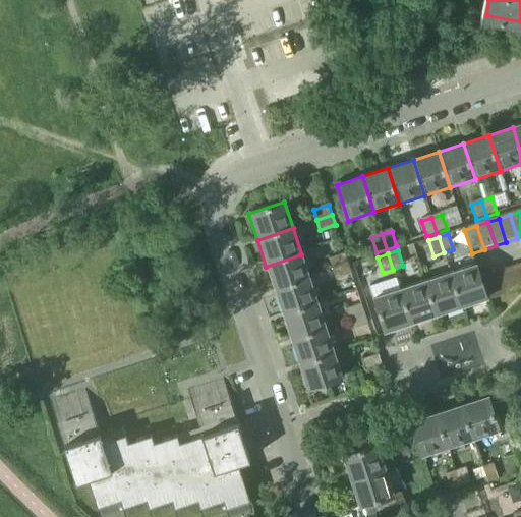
[(266,267),(274,290),(309,279),(301,254),(266,267)]
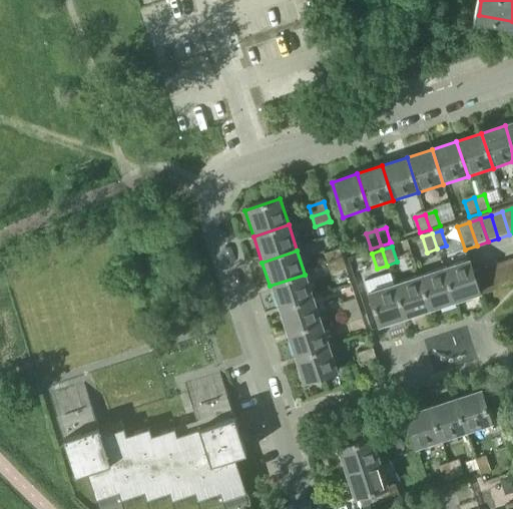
[(328,266),(343,261),(340,251),(325,257),(328,266)]
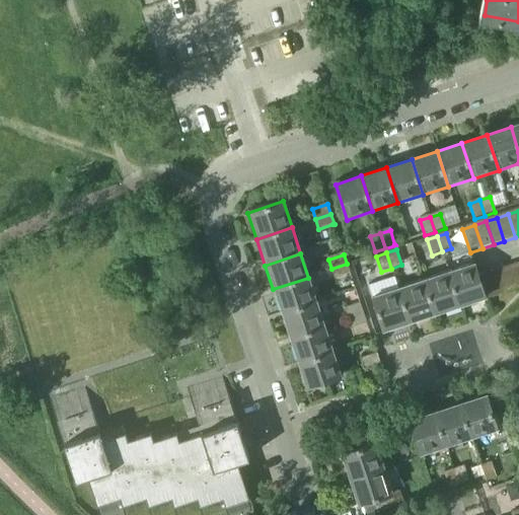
[(351,274),(347,264),(331,269),(335,279),(351,274)]
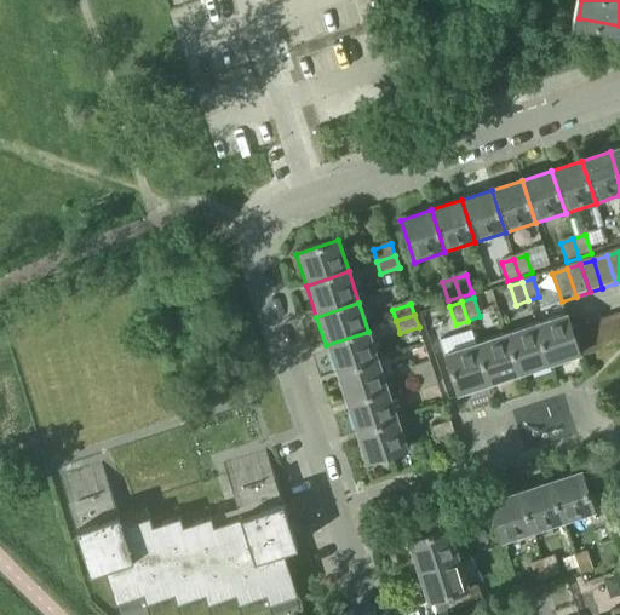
[(534,328),(547,371),(580,360),(570,333),(566,317),(534,328)]
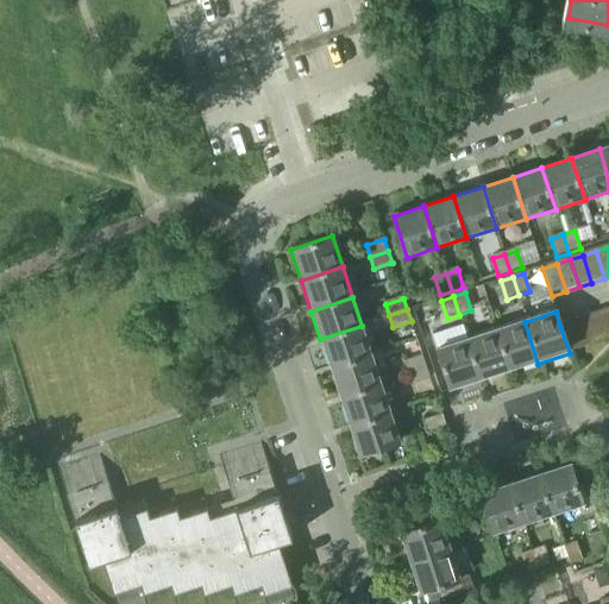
[(608,334),(602,313),(588,318),(597,344),(608,339),(608,334)]
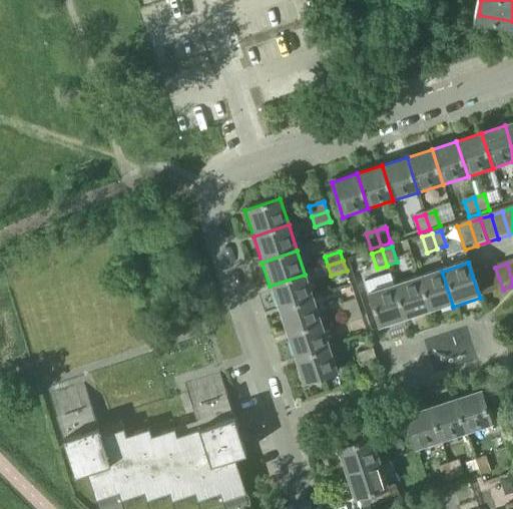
[(495,268),(484,272),(491,294),(503,290),(495,268)]
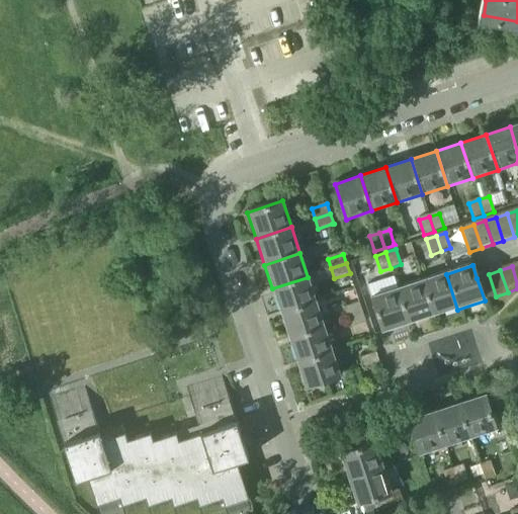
[(446,274),(422,282),(433,318),(457,310),(446,274)]
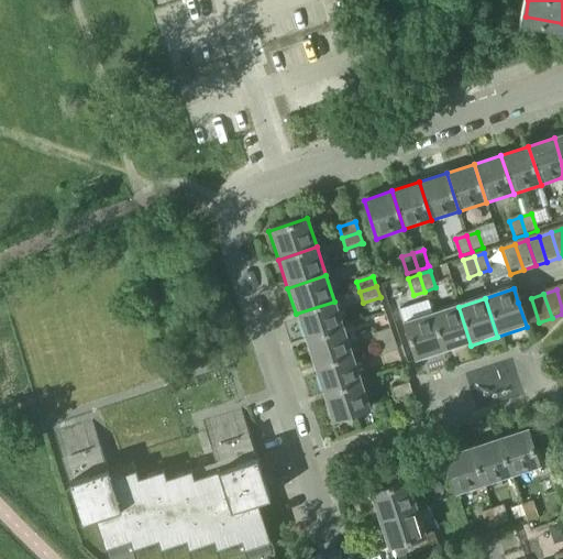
[(527,327),(539,322),(531,298),(518,303),(527,327)]
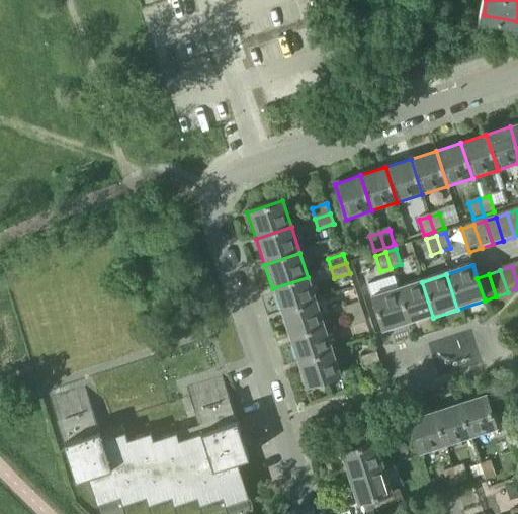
[(272,288),(280,315),(316,303),(308,277),(272,288)]
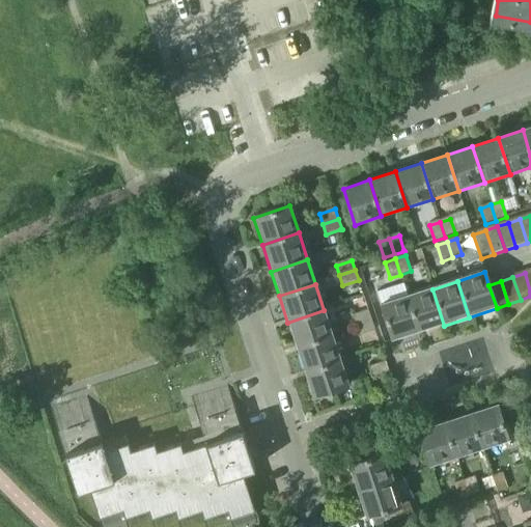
[(432,289),(408,297),(419,334),(444,326),(432,289)]
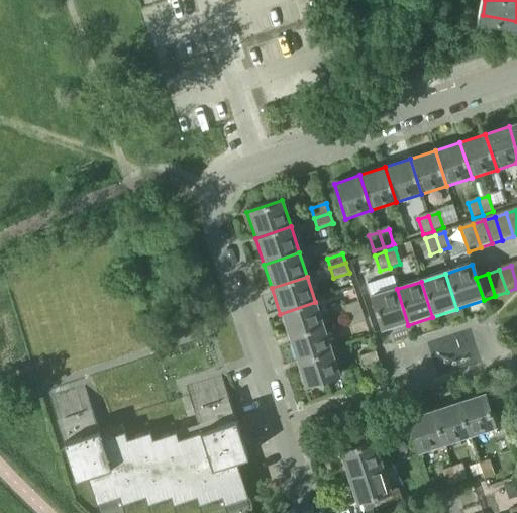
[(384,333),(408,325),(397,289),(372,298),(384,333)]
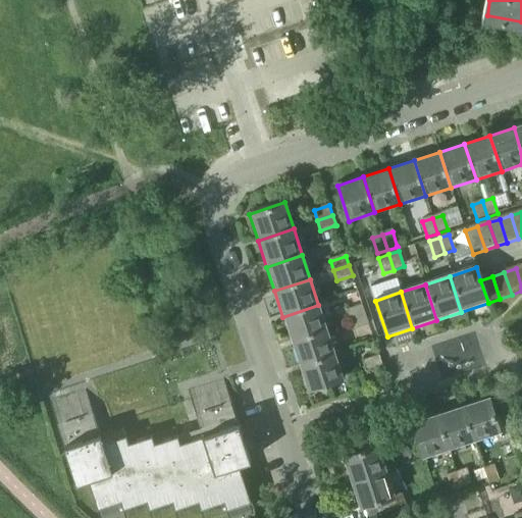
[(282,317),(291,342),(326,329),(318,305),(282,317)]
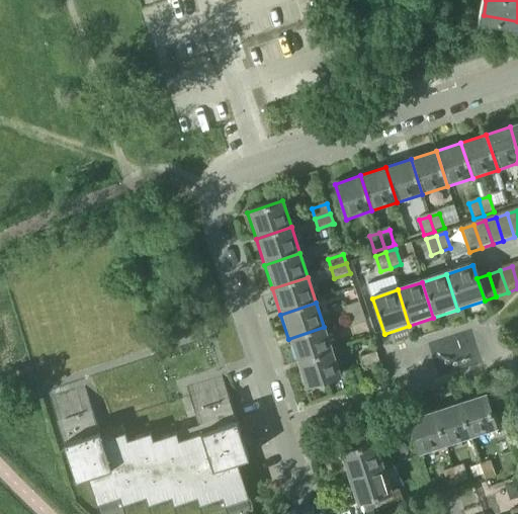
[(348,319),(363,314),(359,305),(345,309),(348,319)]
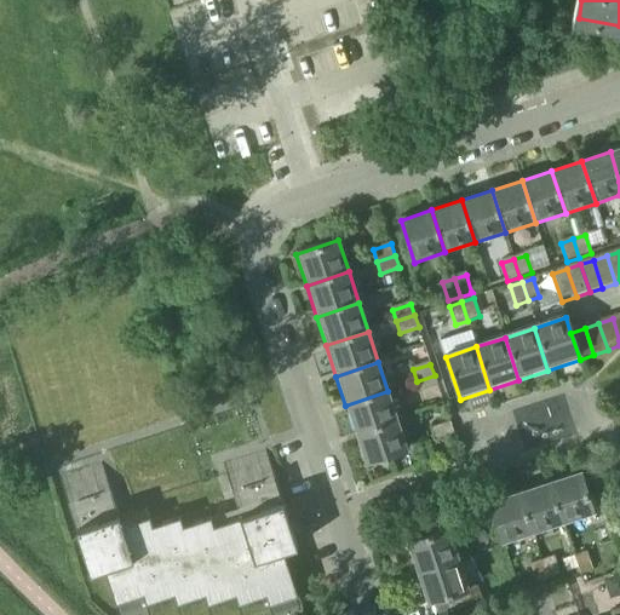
[(438,388),(435,375),(417,381),(420,394),(438,388)]
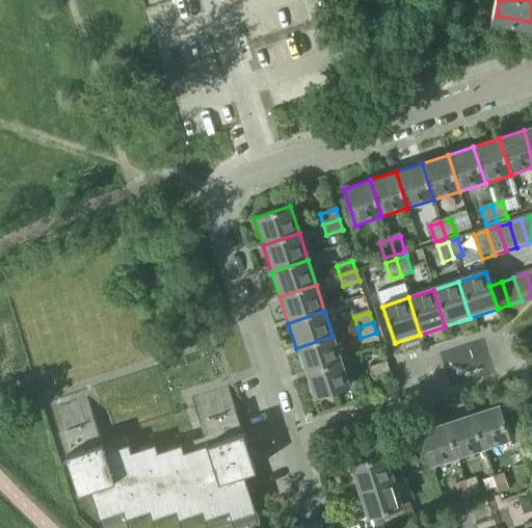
[(296,348),(304,374),(341,363),(333,336),(296,348)]
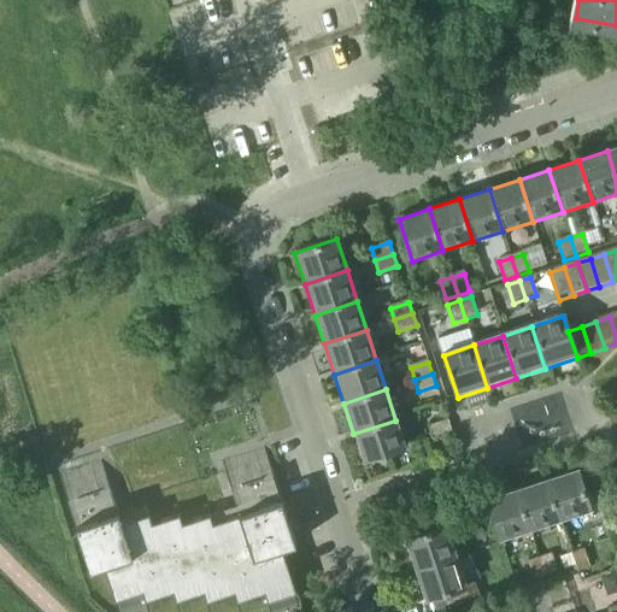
[(405,449),(395,421),(353,434),(363,464),(405,449)]
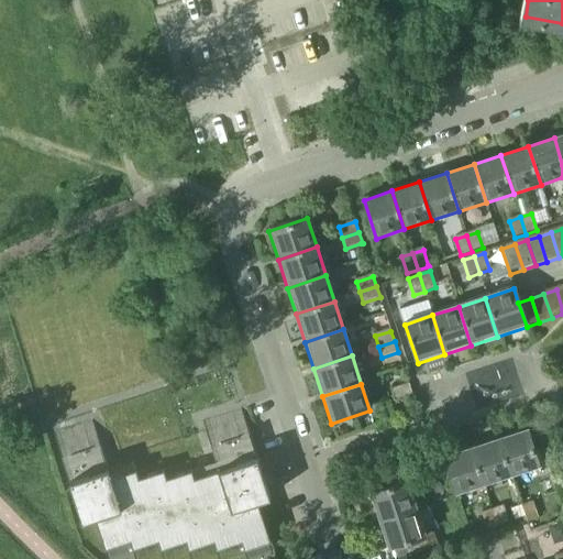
[(409,385),(407,385),(392,391),(396,402),(412,396),(409,385)]
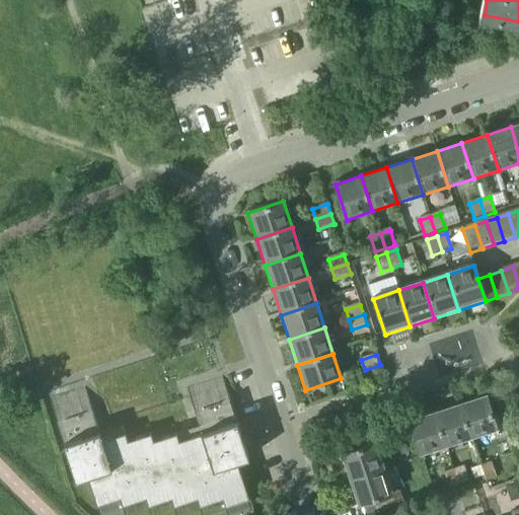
[(151,435),(128,442),(126,435),(102,442),(85,390),(50,402),(72,470),(76,483),(87,479),(96,507),(120,500),(123,507),(145,500),(148,508),(171,500),(173,508),(197,500),(200,508),(222,501),(225,508),(249,501),(237,464),(249,460),(245,448),(223,380),(222,380),(187,391),(201,435),(179,442),(176,435),(153,442),(151,435)]
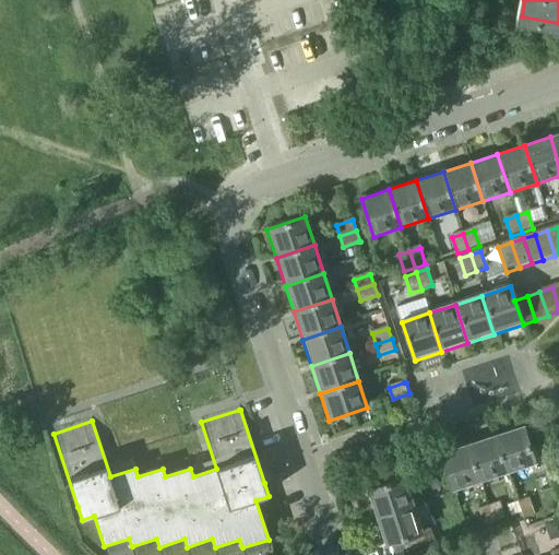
[(524,425),(496,434),(509,473),(537,464),(524,425)]
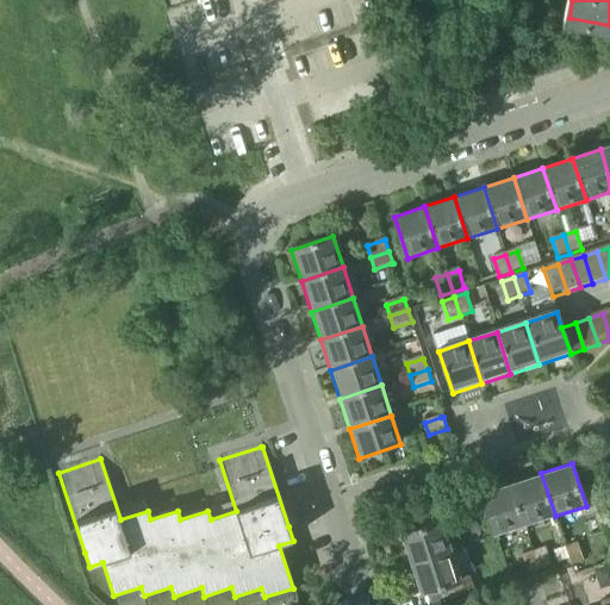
[(541,473),(511,484),(526,525),(555,516),(541,473)]
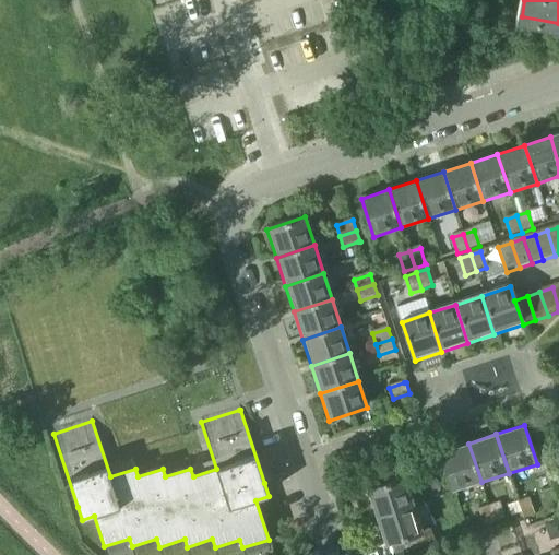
[(454,492),(482,482),(468,444),(441,452),(454,492)]
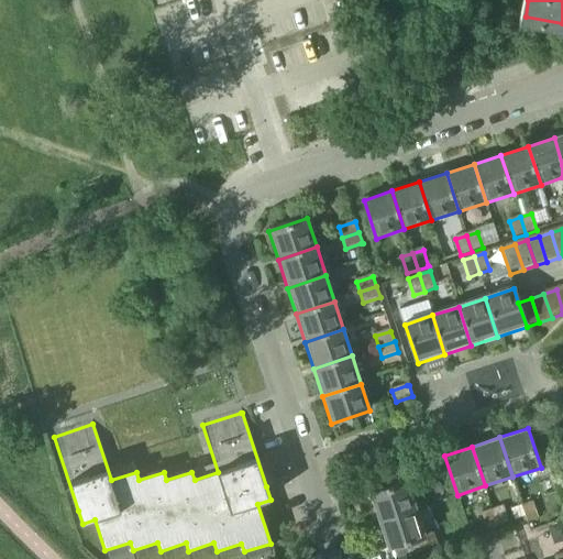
[(378,522),(416,510),(407,483),(416,481),(411,467),(379,478),(385,491),(370,496),(378,522)]
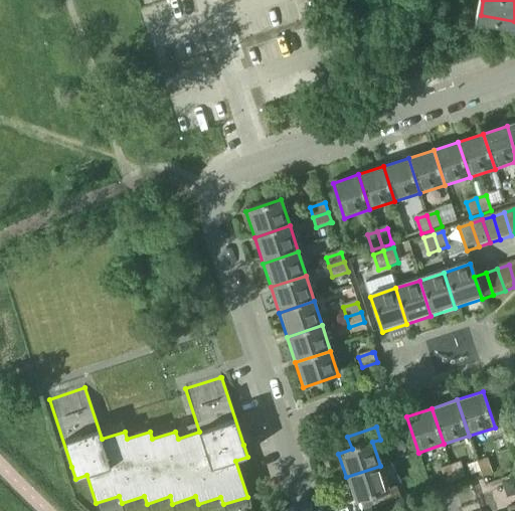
[(496,483),(489,460),(479,463),(486,486),(496,483)]
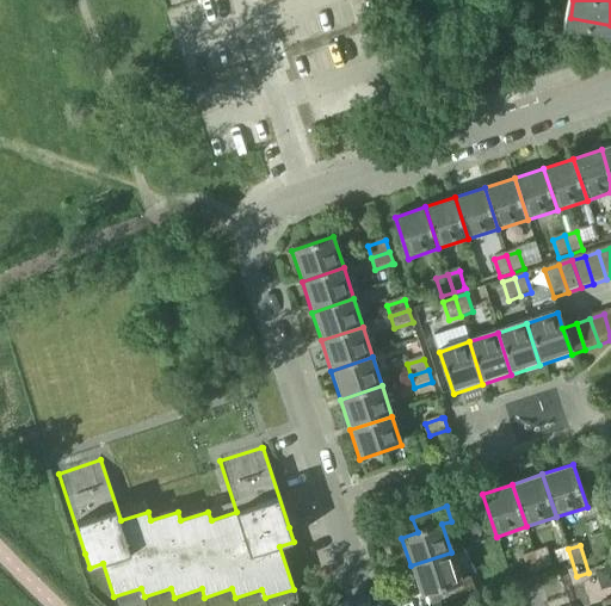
[(541,572),(553,568),(547,550),(535,554),(541,572)]
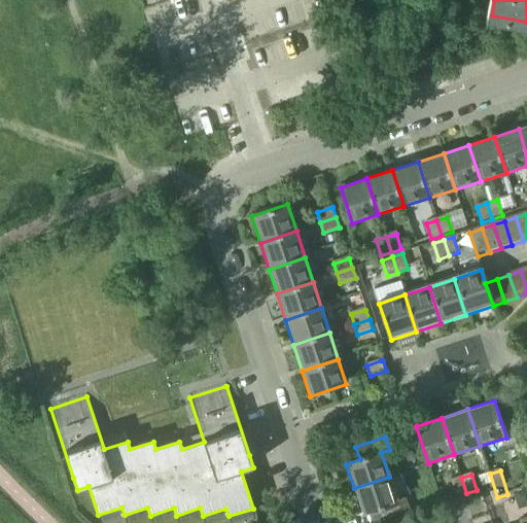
[(398,503),(389,477),(354,488),(362,515),(377,510),(381,522),(384,522),(410,513),(406,500),(398,503)]
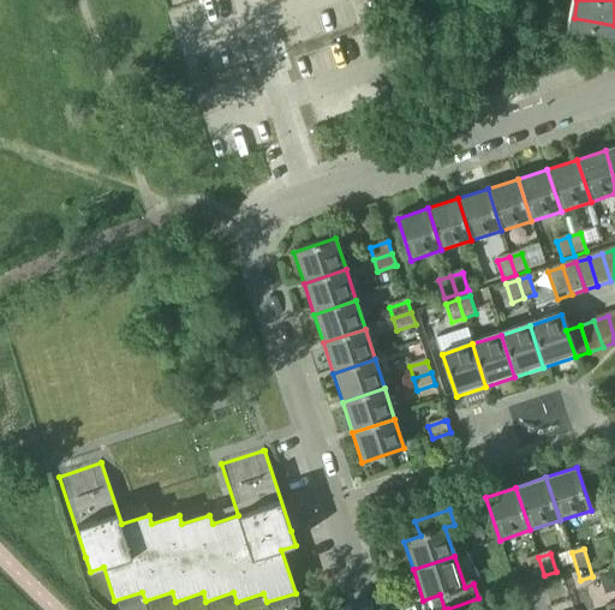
[(544,575),(538,557),(527,562),(533,580),(544,575)]
